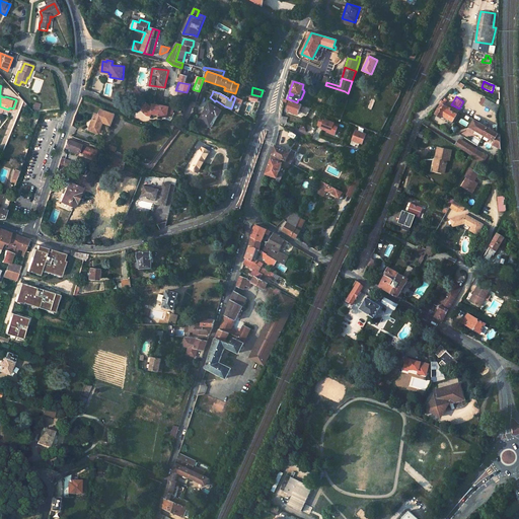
[(290,100),(287,109),(298,114),(301,104),(290,100)]
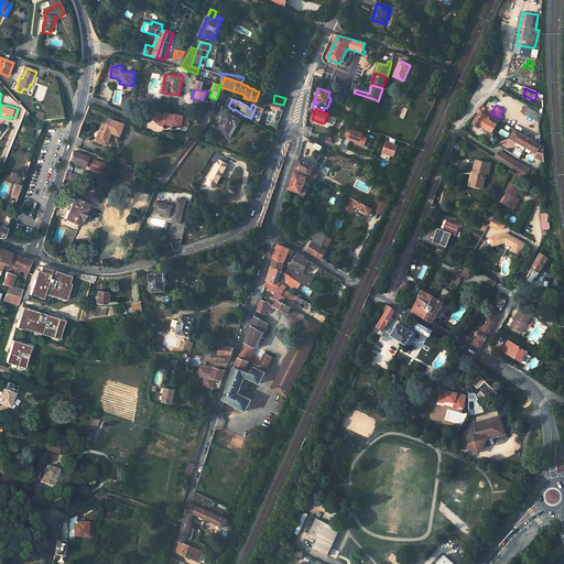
[(498,126),(500,121),(481,110),(478,112),(480,115),(492,121),(491,122),(498,126)]
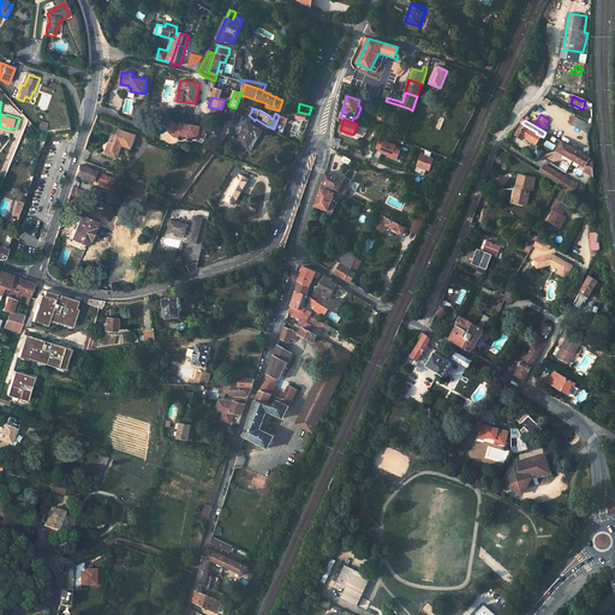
[(242,132),(236,141),(248,148),(256,136),(257,137),(261,131),(245,121),(240,131),(242,132)]
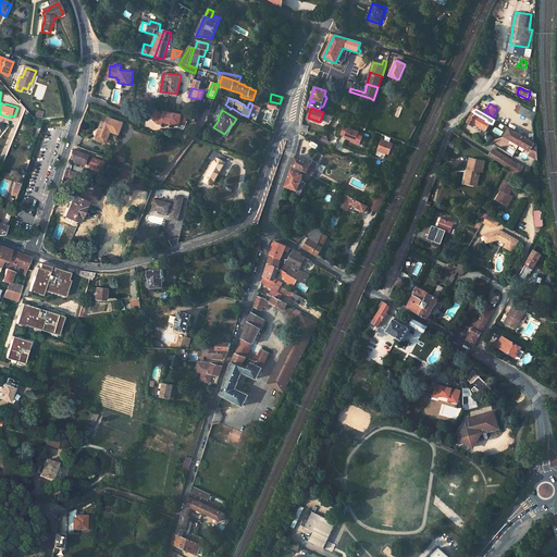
[(157,112),(150,119),(158,124),(162,125),(162,123),(170,124),(170,123),(172,123),(172,124),(180,126),(181,122),(185,123),(187,118),(182,116),(182,115),(166,113),(164,112),(163,116),(162,115),(157,112)]
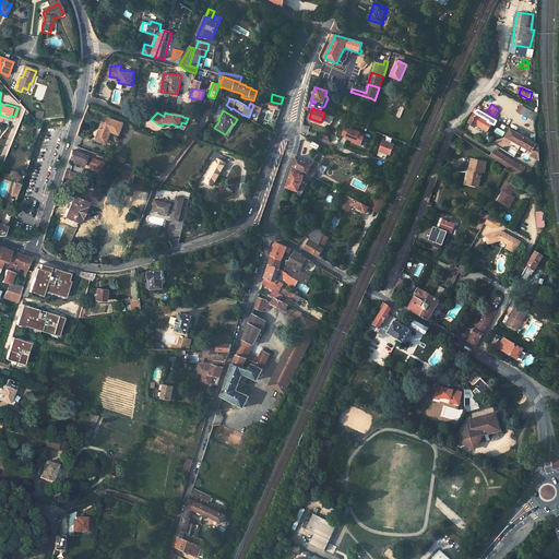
[(476,114),(470,123),(476,128),(478,125),(489,131),(494,125),(487,121),(488,120),(476,114)]
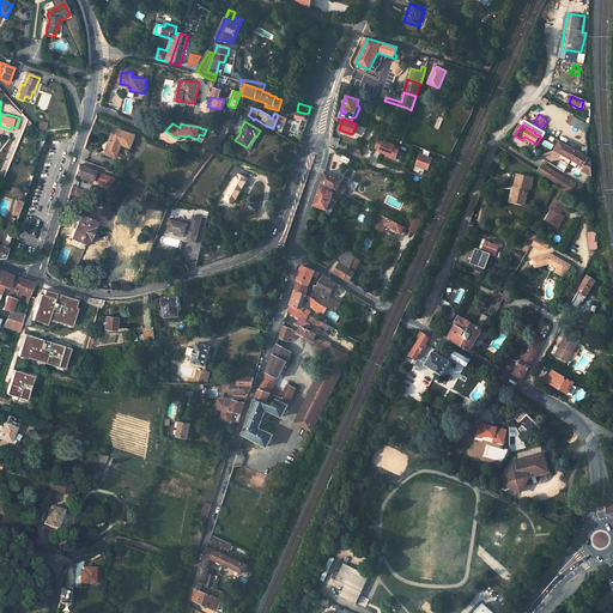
[(110,141),(105,156),(114,159),(116,153),(120,155),(122,149),(121,147),(121,146),(132,150),(137,137),(119,131),(116,138),(114,137),(113,143),(110,141)]
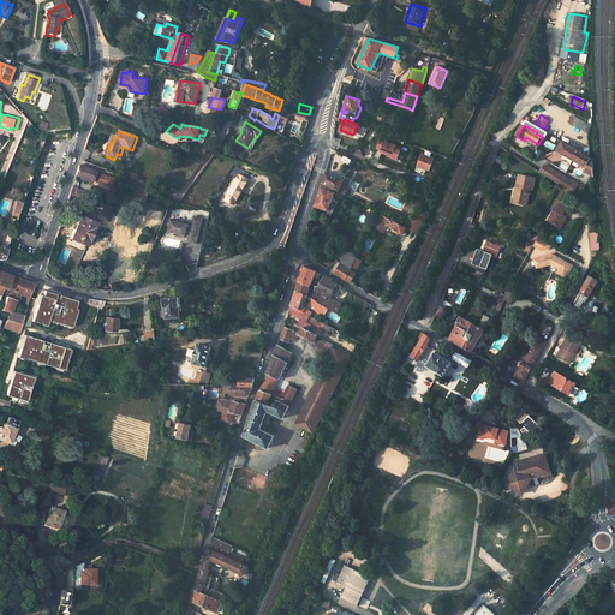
[(399,160),(401,147),(377,141),(376,149),(381,150),(380,155),(399,160)]
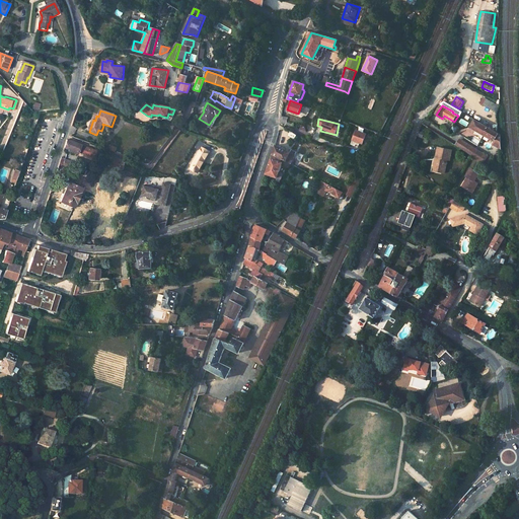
[(471,129),(502,146),(501,135),(496,133),(475,121),(471,129)]
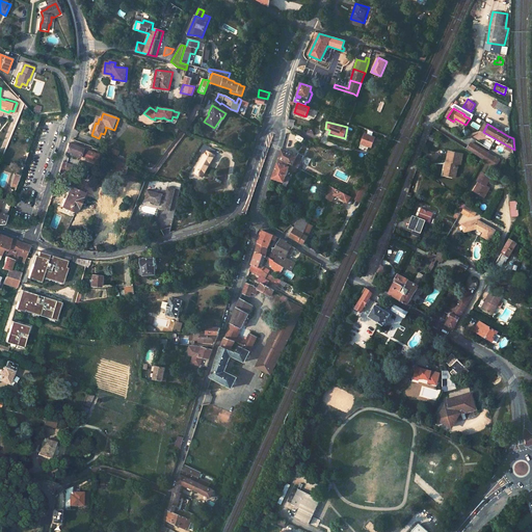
[(302,143),(304,139),(307,135),(301,132),(297,140),(302,143)]
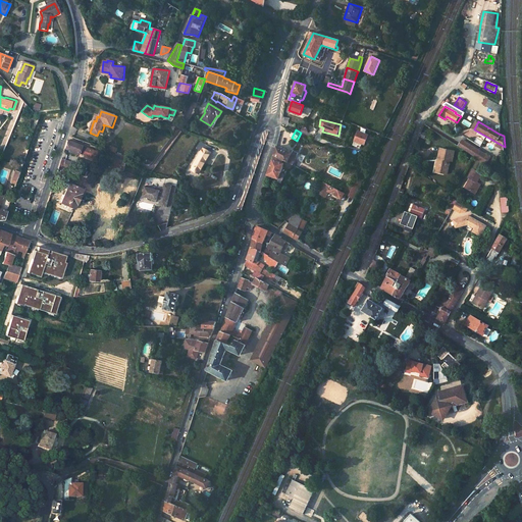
[(357,129),(353,143),(365,146),(368,133),(357,129)]
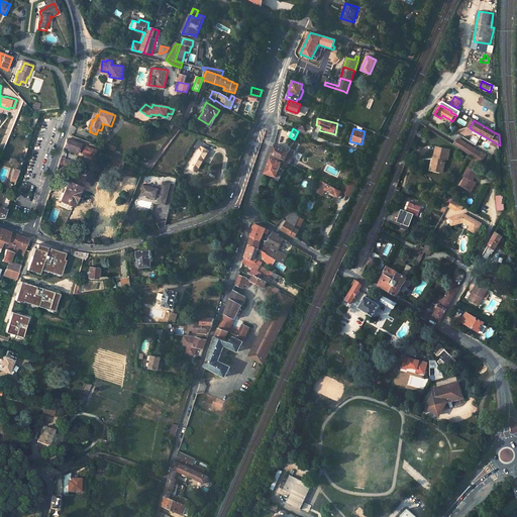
[(64,146),(68,148),(67,150),(74,152),(73,153),(75,154),(76,150),(79,144),(67,139),(64,146)]
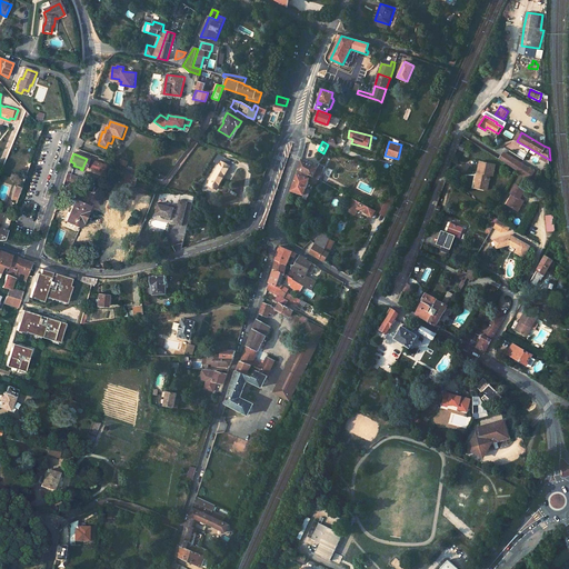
[(503,153),(499,160),(530,180),(535,172),(503,153)]
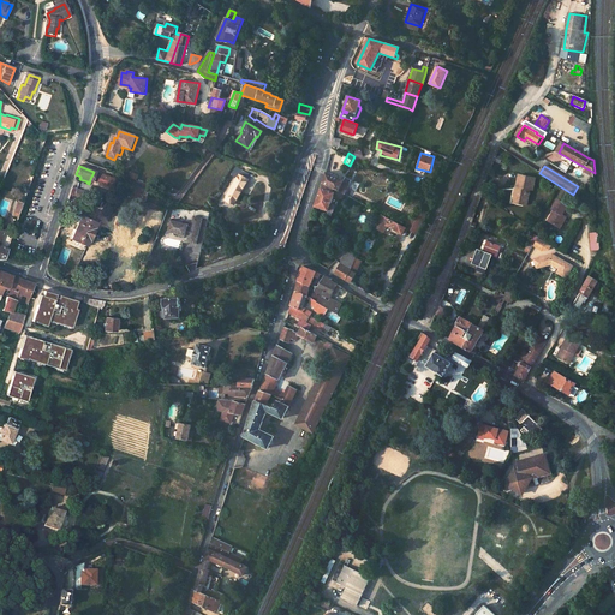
[(90,179),(112,187),(115,179),(94,172),(90,179)]
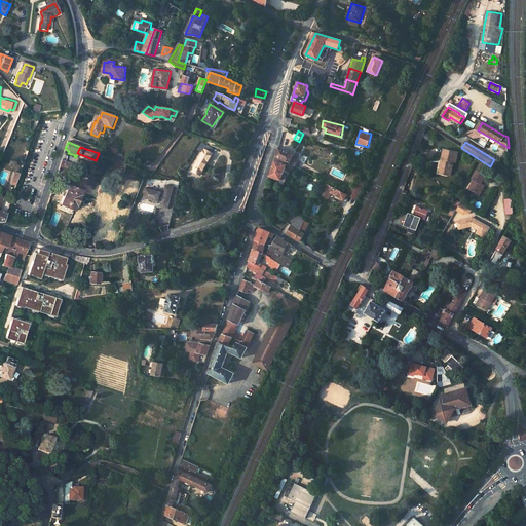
[(299,156),(278,147),(276,156),(294,165),(299,156)]
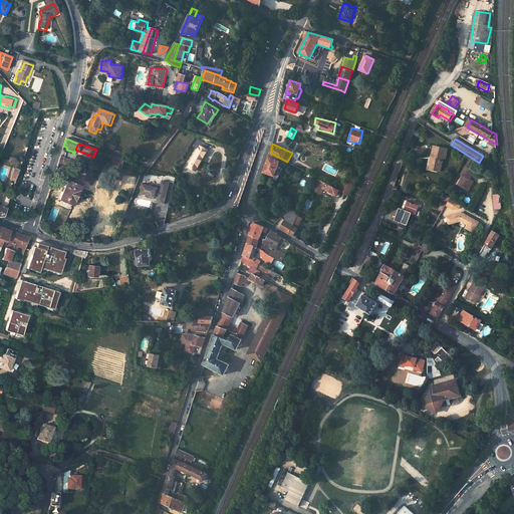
[(200,148),(188,167),(194,171),(206,151),(200,148)]
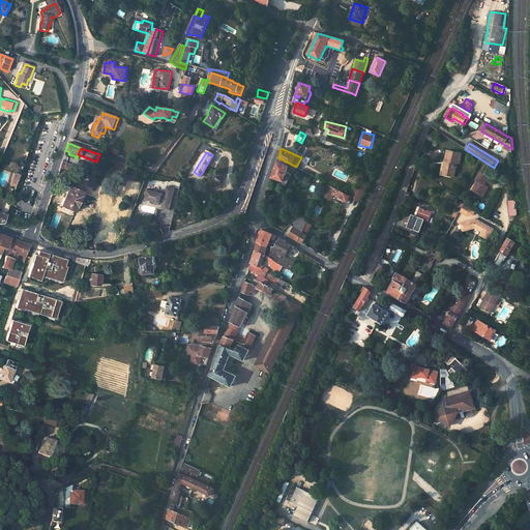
[(447,164),(446,168),(445,168),(444,172),(448,172),(447,177),(455,179),(458,166),(461,166),(462,155),(447,152),(446,164),(447,164)]
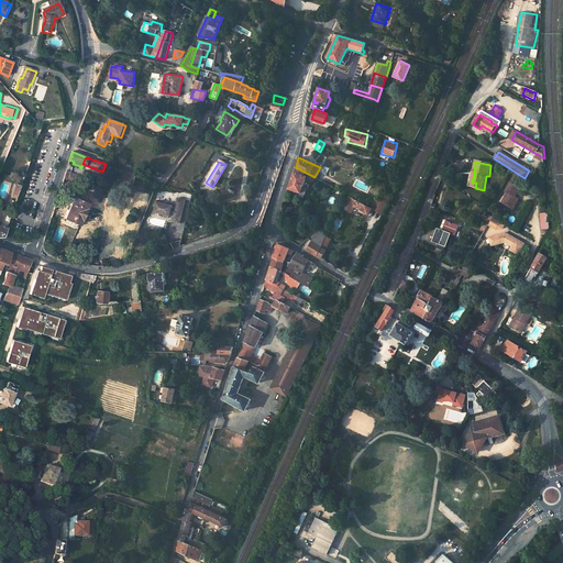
[(288,189),(300,192),(299,196),(304,198),(307,189),(301,187),(304,183),(308,184),(309,180),(311,181),(312,181),(316,183),(318,179),(315,177),(296,167),(288,189)]
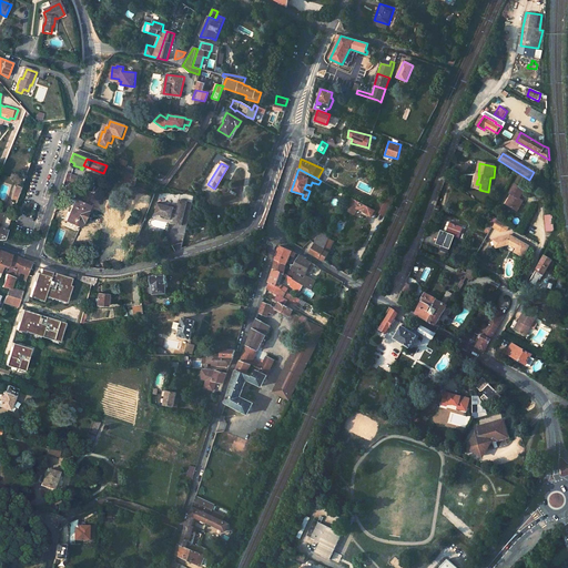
[(122,179),(121,182),(135,186),(139,178),(118,170),(115,175),(122,179)]
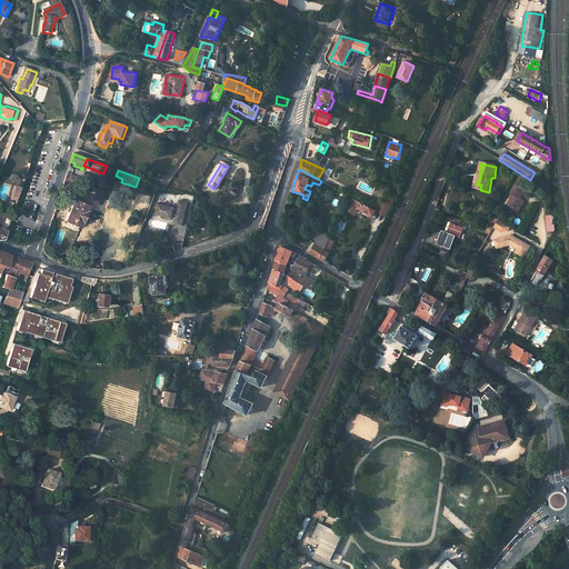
[(543,188),(548,180),(535,172),(530,180),(543,188)]
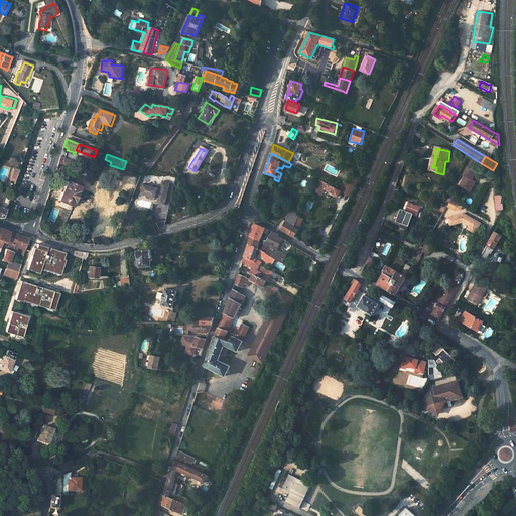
[(72,161),(65,157),(62,164),(70,167),(72,161)]
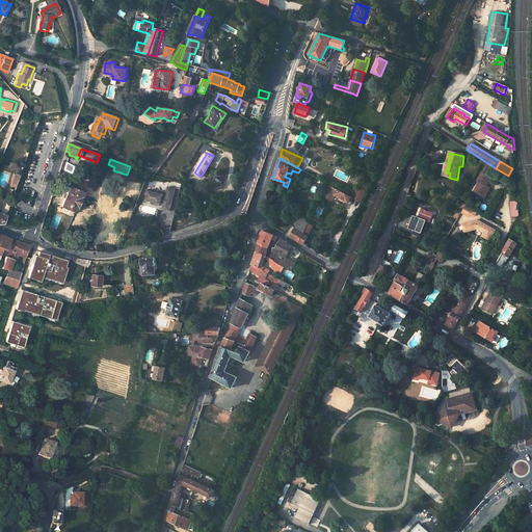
[(60,170),(57,180),(63,182),(67,173),(60,170)]
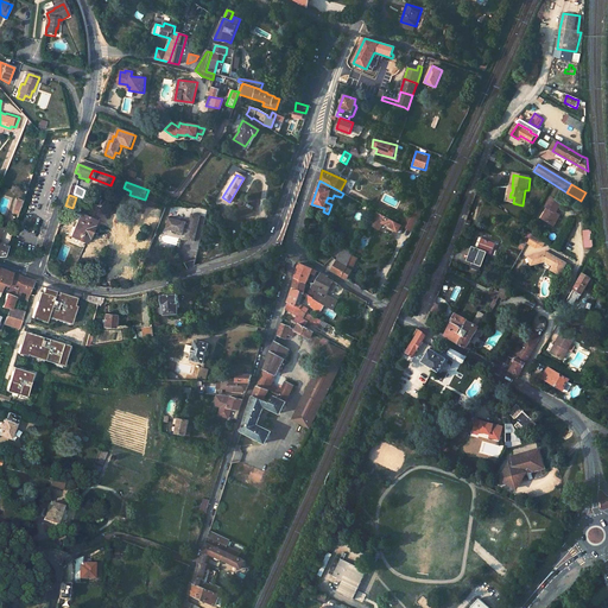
[(556,214),(561,204),(551,200),(546,208),(549,210),(543,220),(552,226),(552,225),(558,215),(556,214)]
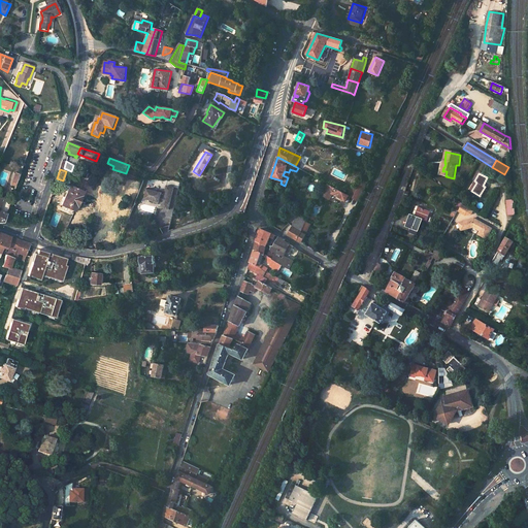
[(354,191),(356,192),(361,182),(357,186),(352,190),(354,191)]
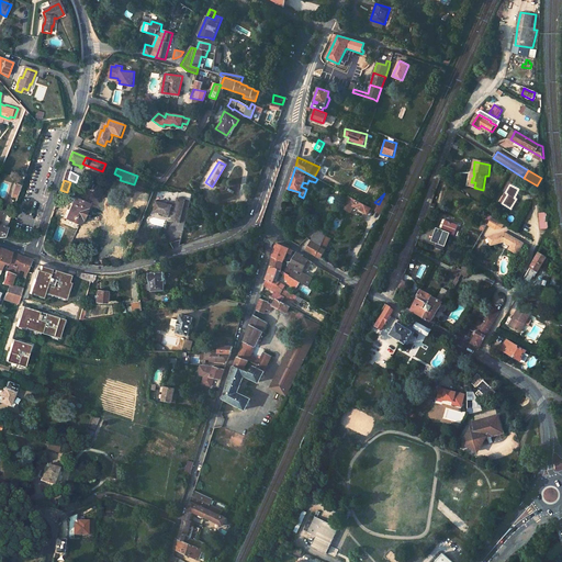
[(349,212),(352,206),(367,213),(370,208),(370,206),(348,195),(341,208),(349,212)]
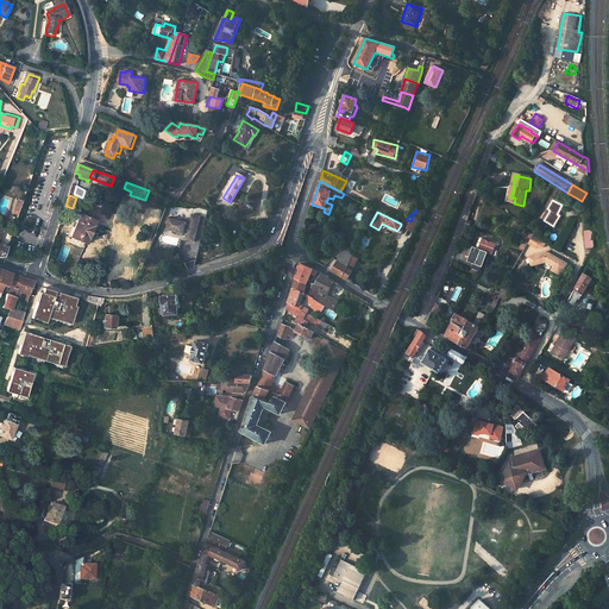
[(95,220),(79,214),(69,236),(86,243),(87,240),(94,224),(95,220)]
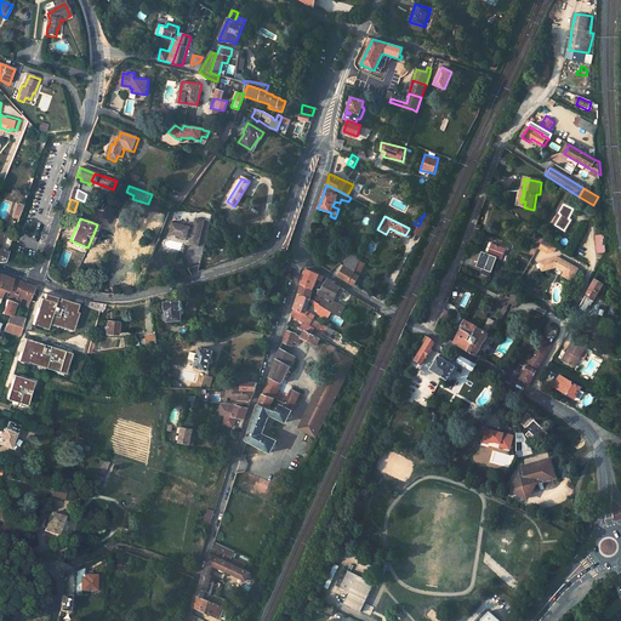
[(199,248),(206,221),(197,218),(194,231),(192,229),(193,227),(175,222),(171,234),(189,239),(188,244),(199,248)]
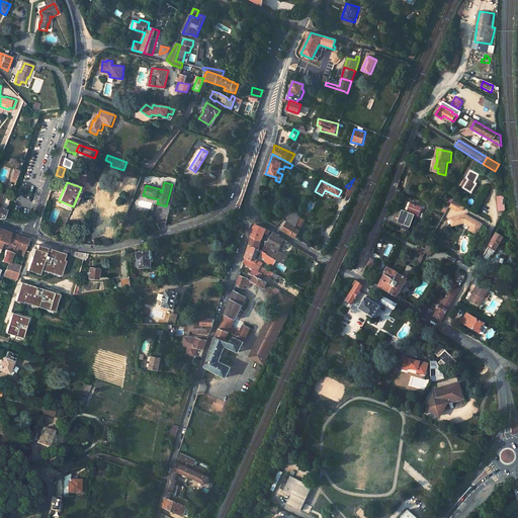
[(464,207),(453,201),(450,206),(449,208),(456,211),(462,210),(464,207)]
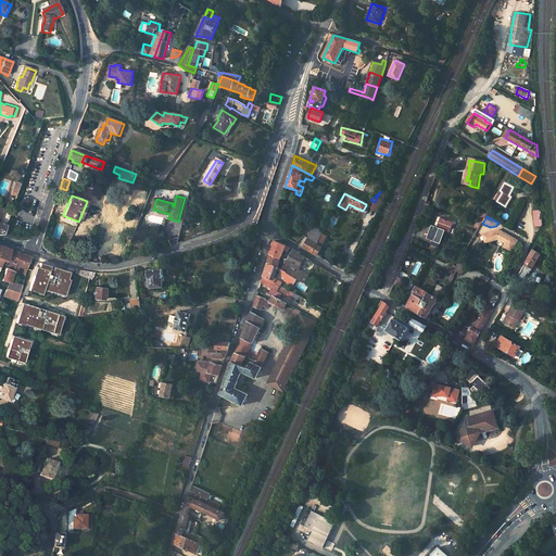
[(429,247),(440,251),(446,232),(451,234),(453,228),(454,225),(442,220),(442,223),(439,229),(433,227),(430,238),(432,238),(429,245),(429,247)]
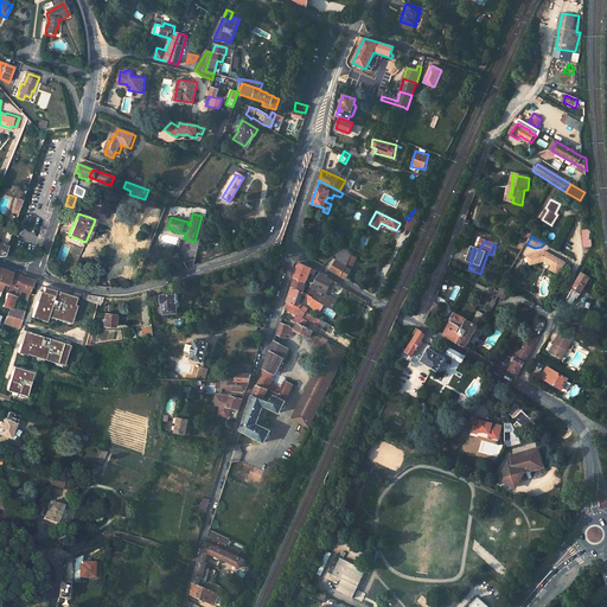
[(343,247),(338,259),(346,262),(349,257),(350,254),(351,250),(343,247)]
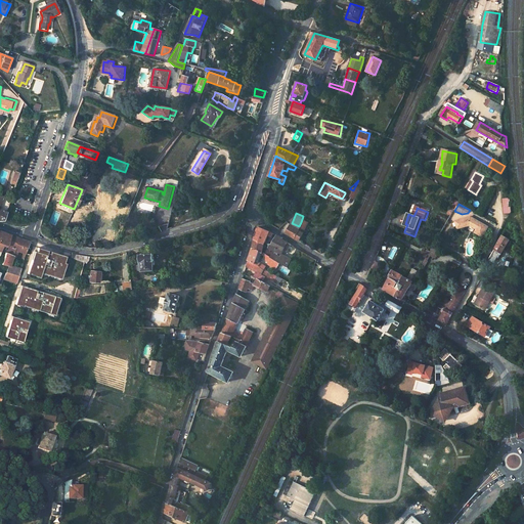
[(462,232),(474,228),(480,232),(478,235),(484,239),(486,236),(490,229),(483,226),(473,220),(459,225),(462,232)]
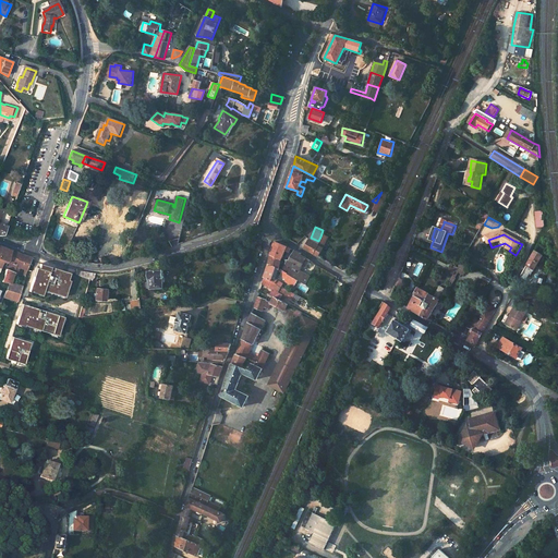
[(326,239),(320,237),(318,241),(315,249),(313,253),(317,255),(317,254),(326,239)]
